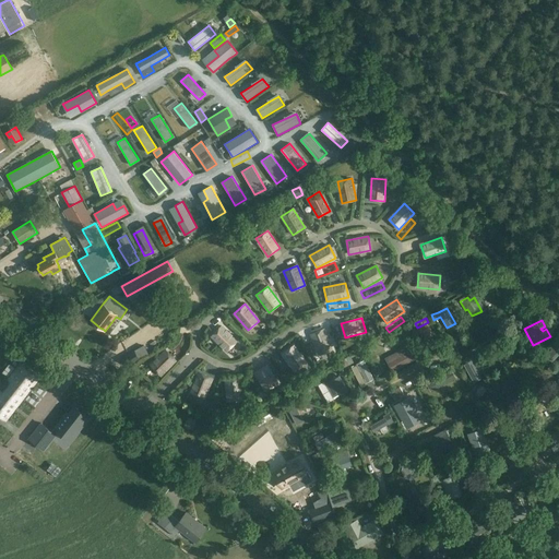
[(107,341),(120,323),(116,321),(103,339),(107,341)]
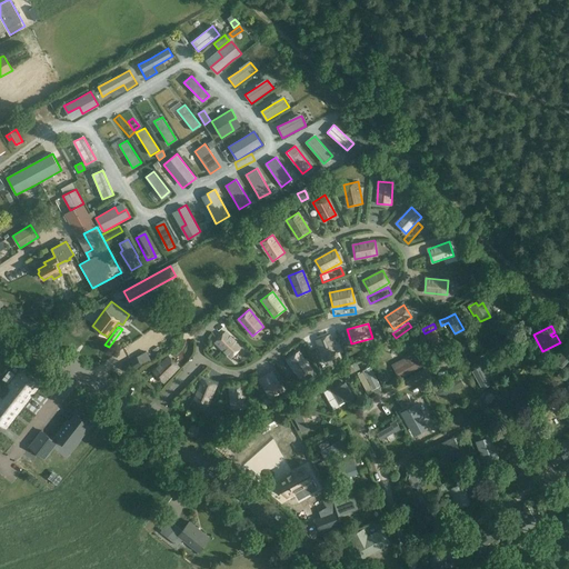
[(442,340),(436,328),(425,333),(423,335),(427,341),(429,339),(433,346),(442,340)]
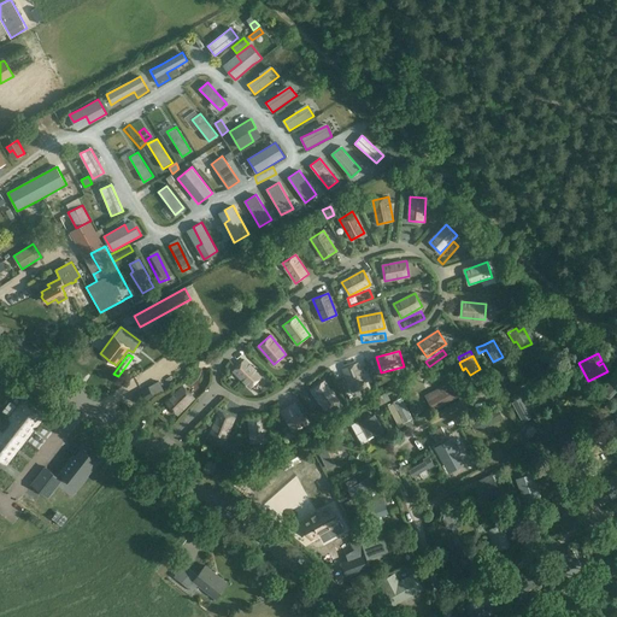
[(245,359),(233,371),(251,388),(262,376),(245,359)]
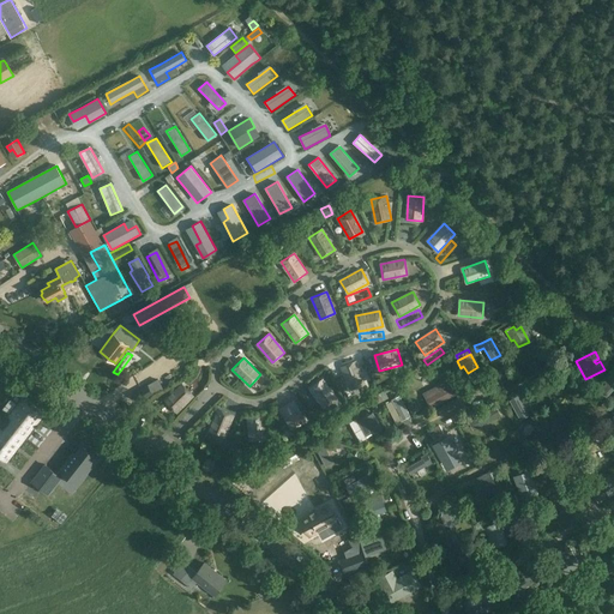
[(356,361),(341,367),(350,389),(365,383),(356,361)]
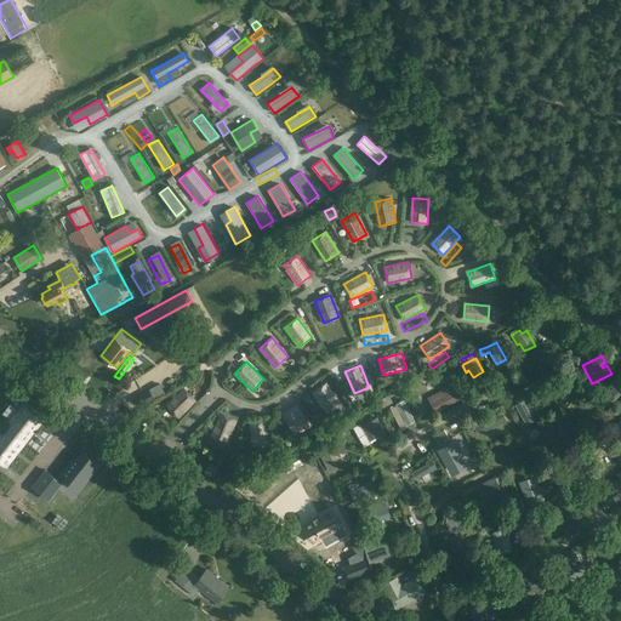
[(574,371),(553,382),(560,398),(570,392),(568,387),(579,381),(574,371)]
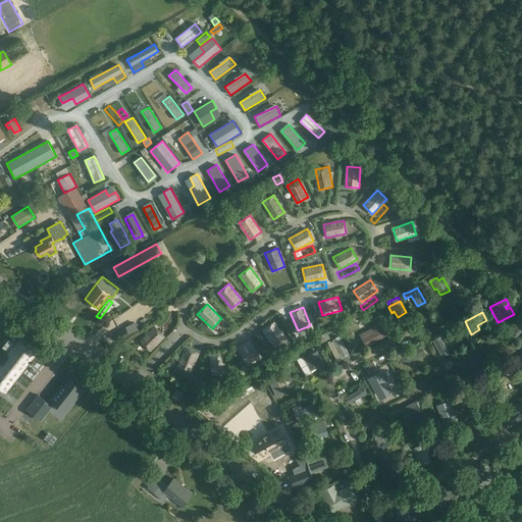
[(387,320),(377,325),(372,328),(360,334),(366,347),(395,332),(387,320)]
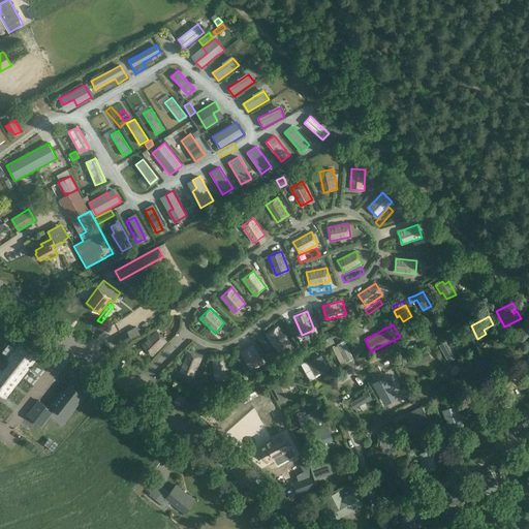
[(278,327),(267,335),(279,351),(290,343),(278,327)]
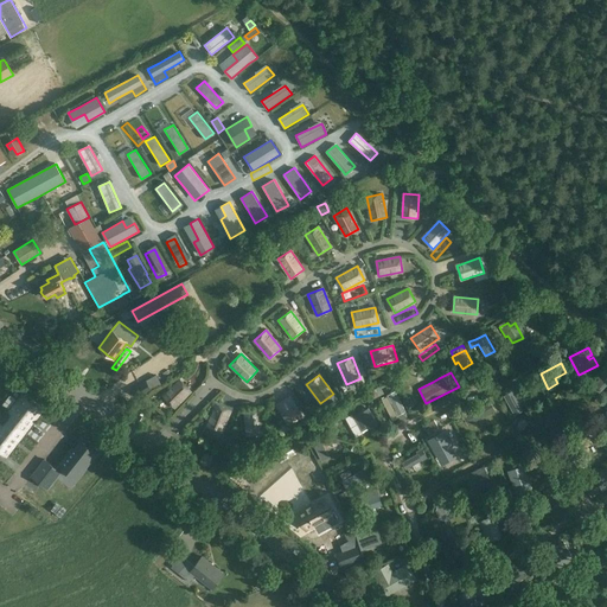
[(180,381),(164,397),(174,408),(191,391),(180,381)]
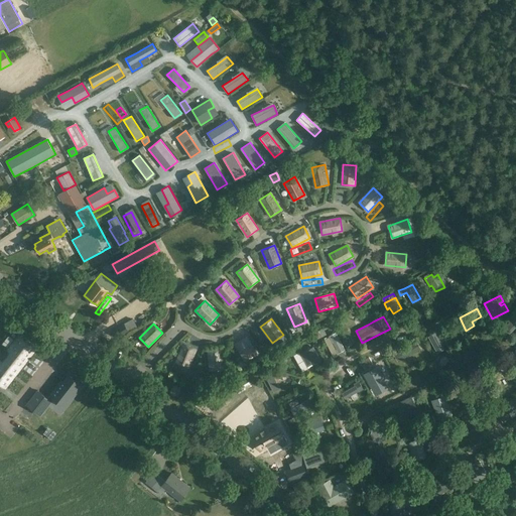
[(128,333),(124,325),(112,330),(116,339),(128,333)]
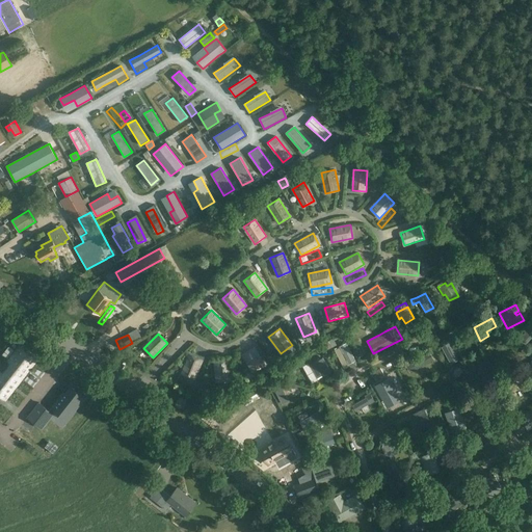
[(324,351),(331,348),(328,342),(320,346),(323,352),(324,351)]
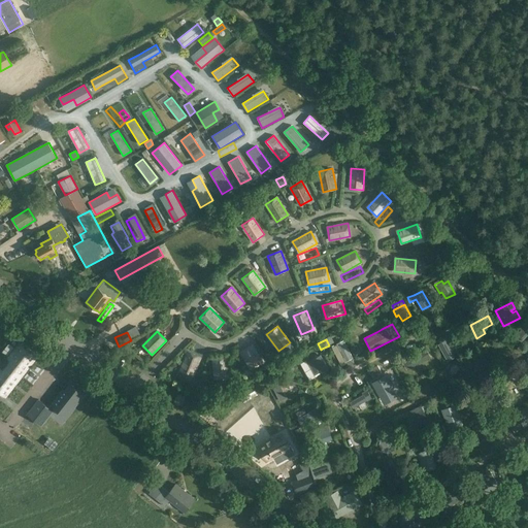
[(438,344),(448,362),(456,358),(452,350),(454,349),(449,339),(438,344)]
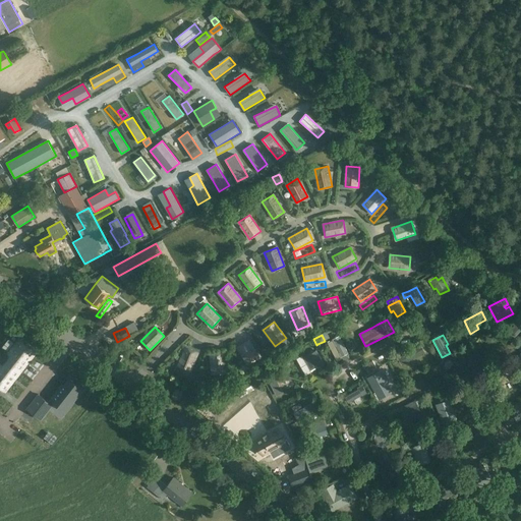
[(349,355),(348,353),(349,353),(340,336),(333,339),(334,340),(328,343),(338,361),(349,355)]
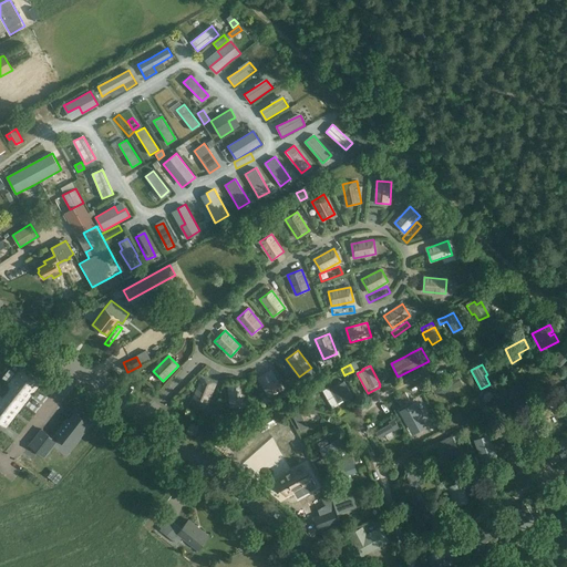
[(9,393),(20,402),(24,397),(27,398),(39,383),(21,370),(10,384),(13,388),(9,393)]
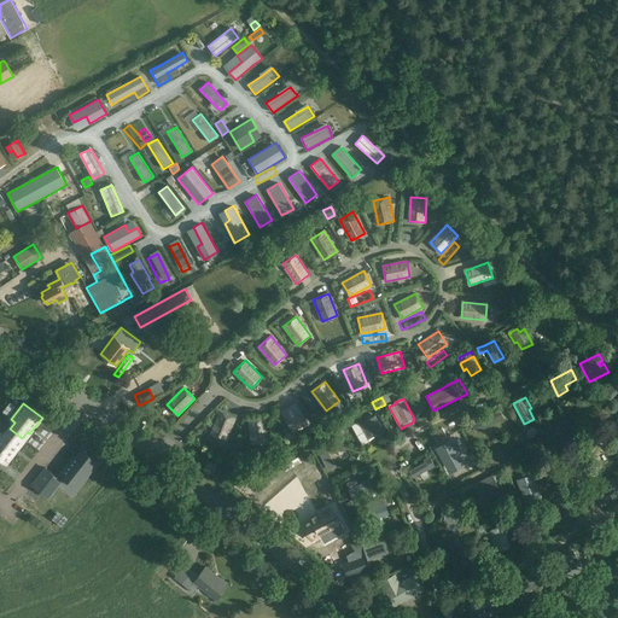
[(295,403),(281,412),(293,432),(307,424),(295,403)]
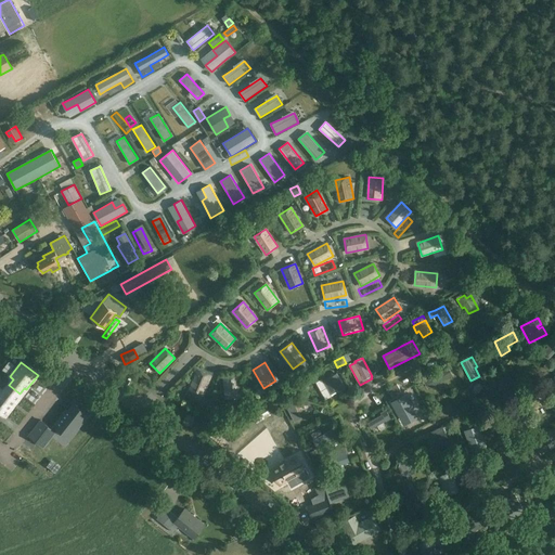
[(172,363),(156,378),(160,383),(177,368),(172,363)]
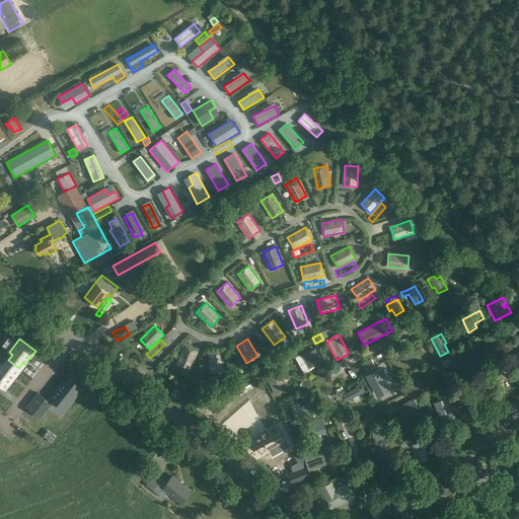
[(399,363),(403,361),(405,365),(411,361),(410,358),(422,351),(418,344),(395,356),(399,363)]
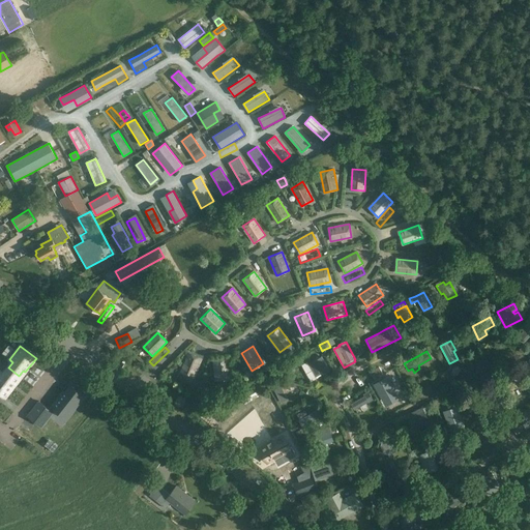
[(188,353),(180,373),(194,378),(201,358),(188,353)]
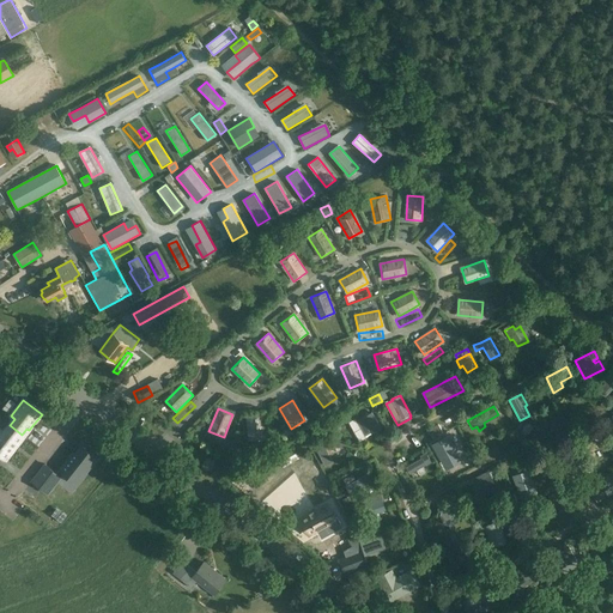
[(365,435),(371,432),(372,435),(382,429),(372,412),(357,422),(362,430),(365,435)]
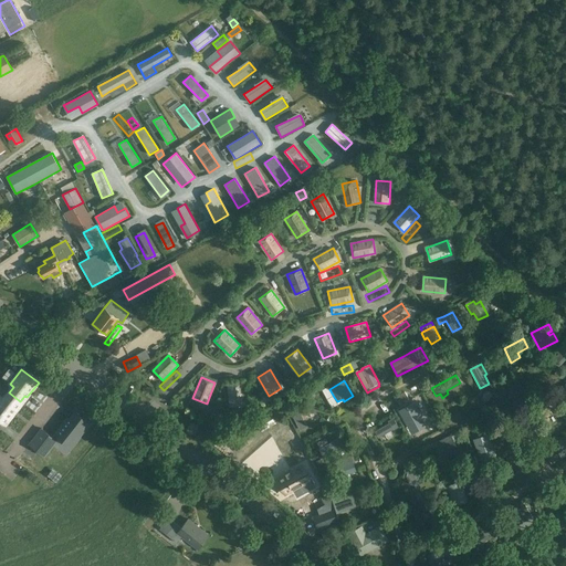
[(243,384),(228,385),(230,407),(244,406),(243,384)]
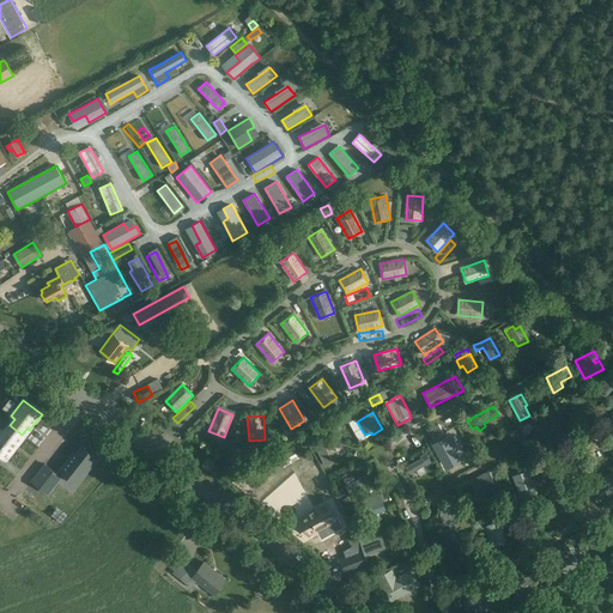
[(17,442),(22,435),(10,425),(4,432),(0,429),(0,454),(6,460),(18,443),(17,442)]
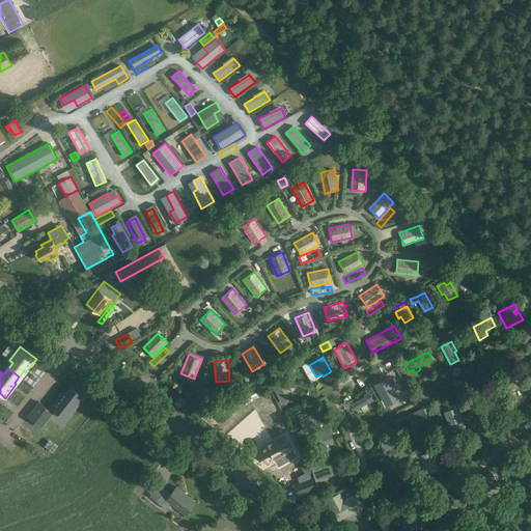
[(380,368),(371,372),(374,379),(384,374),(380,368)]
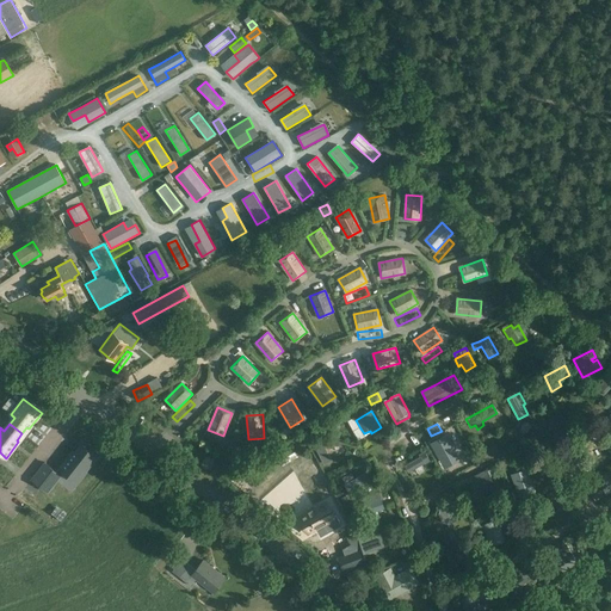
[(432,444),(442,464),(456,457),(446,438),(432,444)]
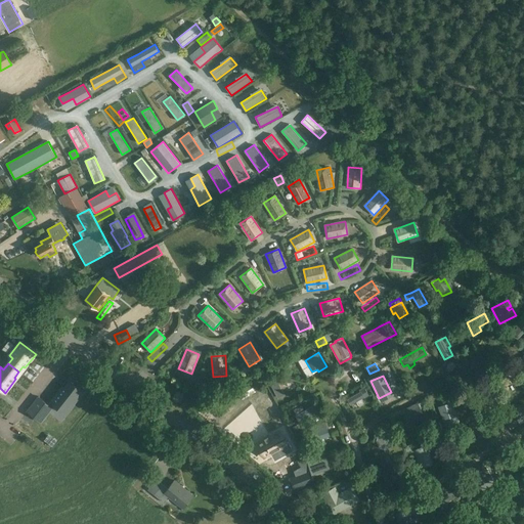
[(286,395),(276,378),(269,382),(278,398),(286,395)]
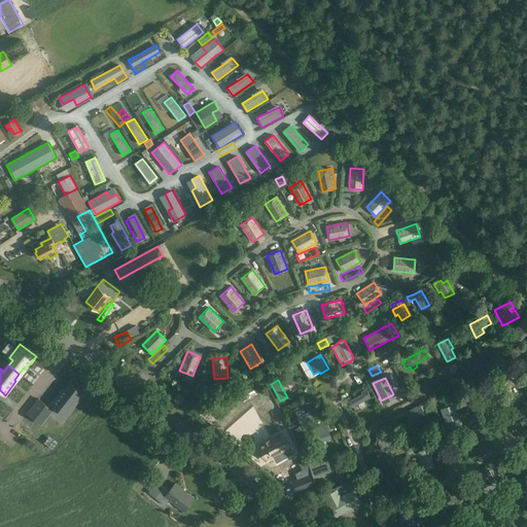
[(83,394),(70,383),(60,395),(59,394),(48,407),(38,399),(27,414),(41,425),(55,407),(63,414),(70,403),(74,399),(77,402),(83,394)]
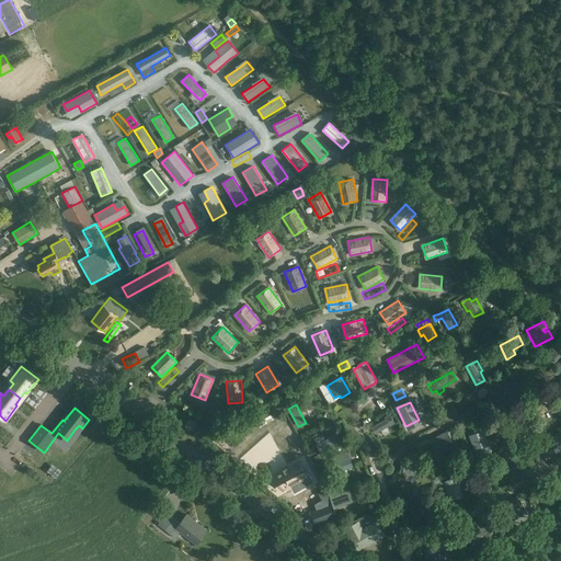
[(531,408),(515,416),(522,430),(538,421),(531,408)]
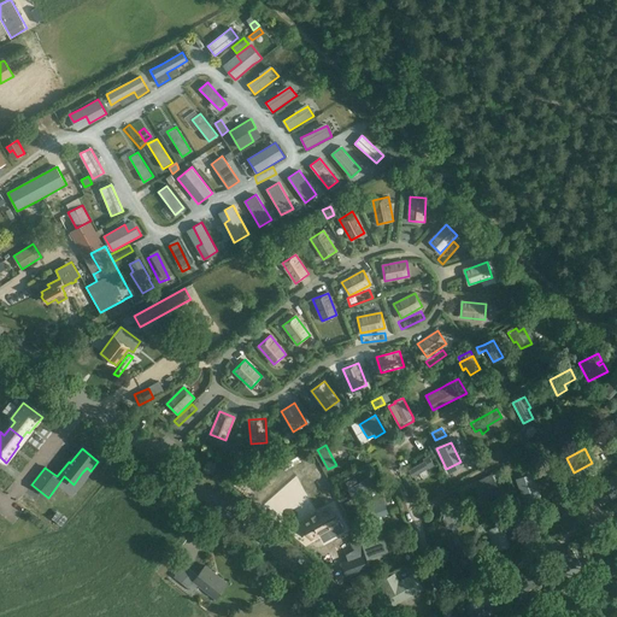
[(280,463),(286,472),(303,462),(295,450),(285,456),(286,458),(280,463)]
